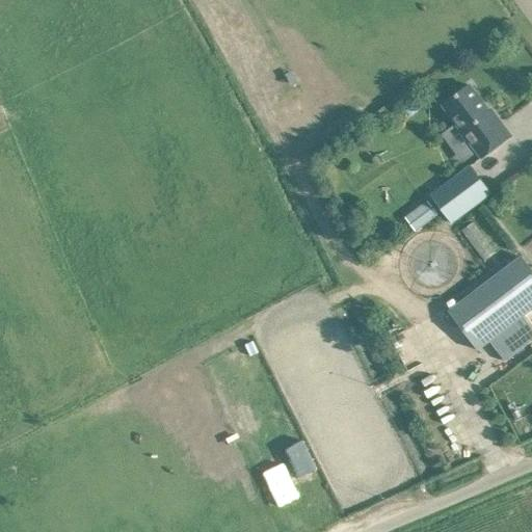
[(443,105),(482,158),(511,136),(491,109),(489,111),(470,85),(443,105)]
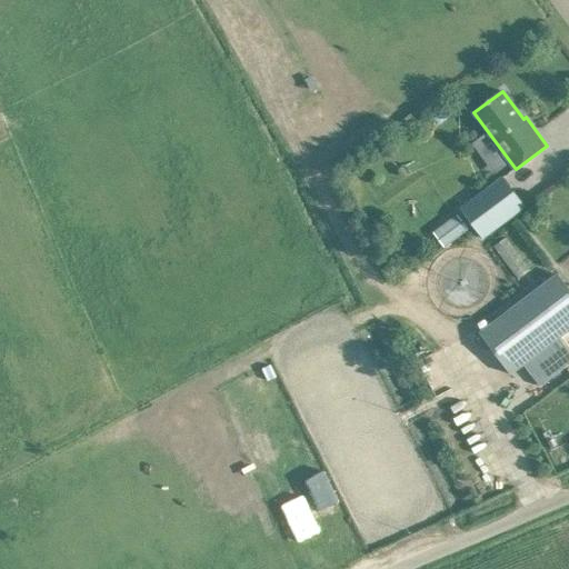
[(461,209),(482,238),(526,207),(503,178),(461,209)]
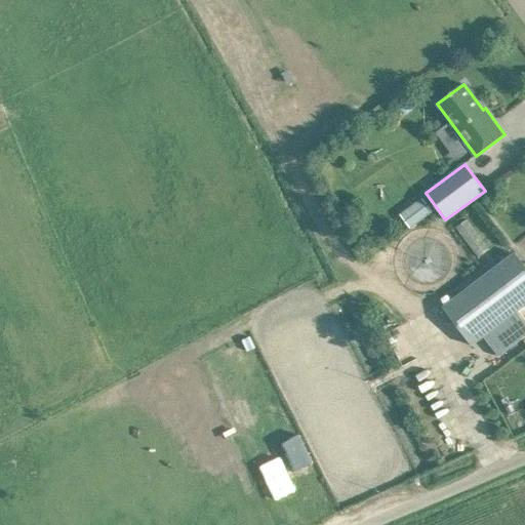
[(422,197),(399,214),(410,229),(433,211),(422,197)]
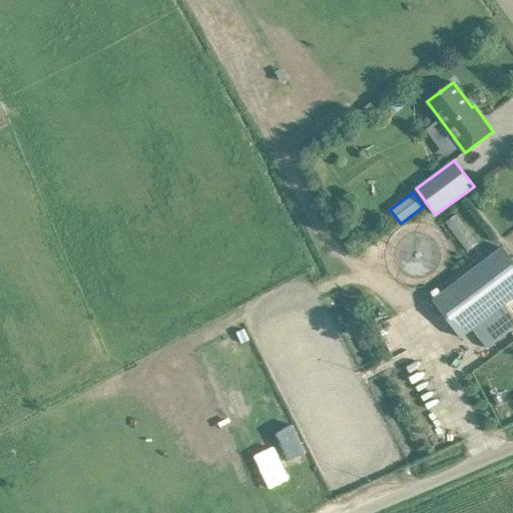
[(512,260),(503,247),(433,301),(461,338),(484,321),(505,305),(512,298),(512,260)]
